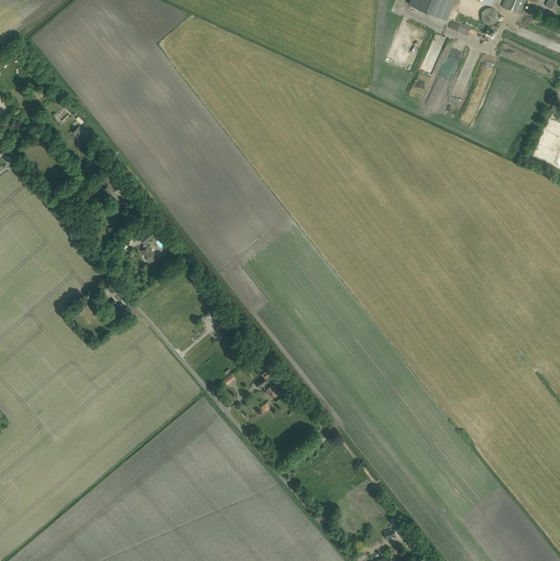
[(406,0),(405,2),(443,18),(450,0),(406,0)]
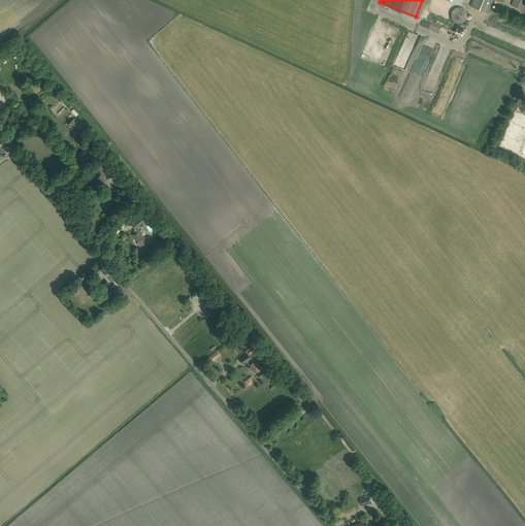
[(470,0),(468,5),(484,11),(488,0),(470,0)]
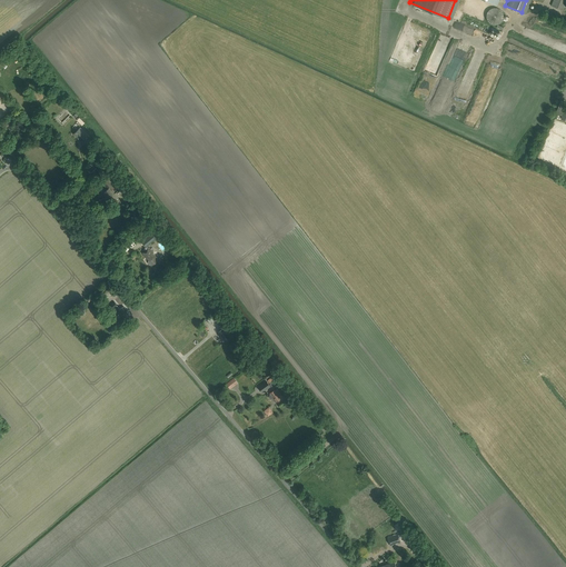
[(483,12),(483,13),(483,15),(483,16),(484,17),(484,18),(485,19),(485,20),(486,20),(487,21),(488,22),(489,22),(490,22),(492,23),(493,22),(494,22),(495,22),(496,21),(497,21),(497,20),(498,20),(498,19),(499,18),(499,17),(500,16),(500,15),(500,13),(499,13),(499,12),(499,11),(499,10),(498,10),(498,9),(497,8),(496,7),(495,7),(494,7),(493,6),(492,6),(490,6),(489,6),(488,7),(487,7),(487,8),(486,8),(485,9),(484,10),(484,11),(484,12),(483,12)]
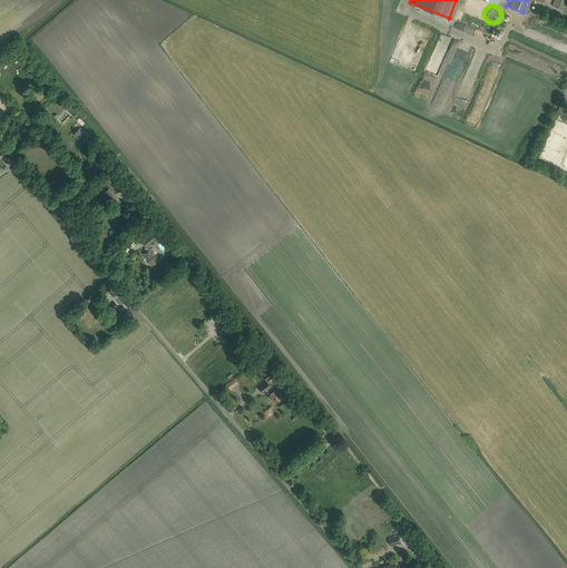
[(80,142),(87,135),(77,126),(70,133),(80,142)]
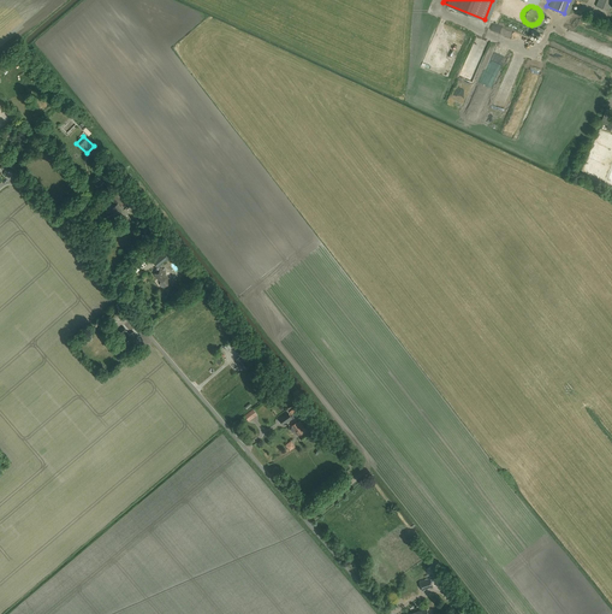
[(101,172),(93,181),(97,186),(106,177),(101,172)]
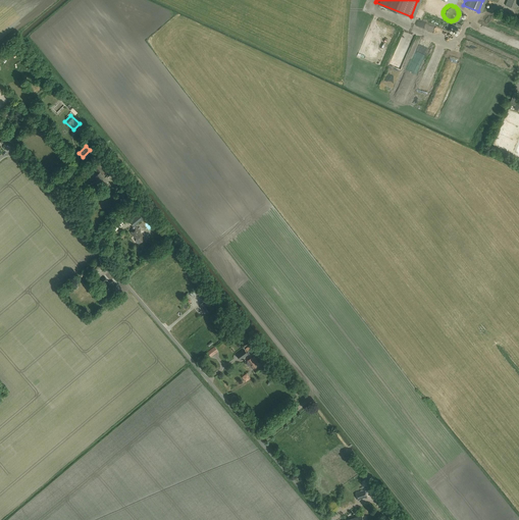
[(140,217),(137,212),(126,220),(131,225),(140,217)]
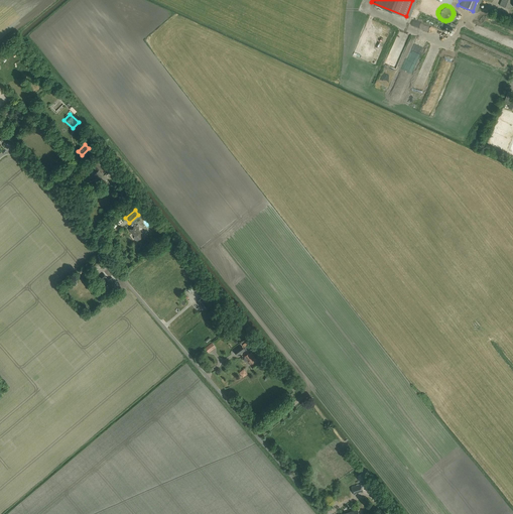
[(132,235),(138,230),(132,223),(126,228),(132,235)]
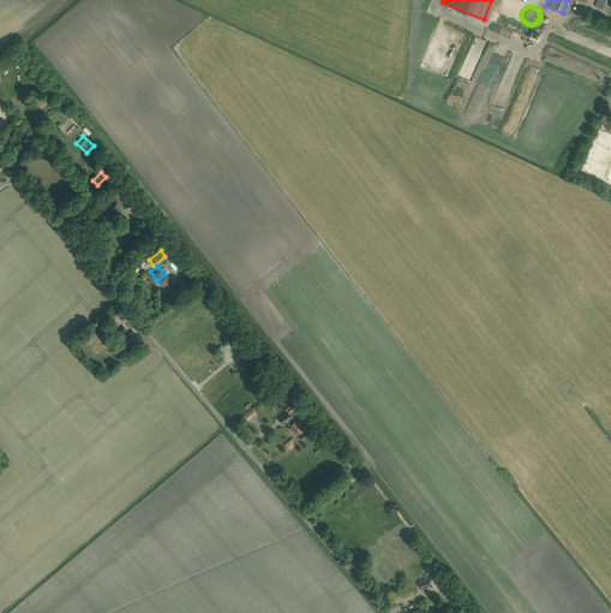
[(106,316),(114,309),(111,304),(101,311),(106,316)]
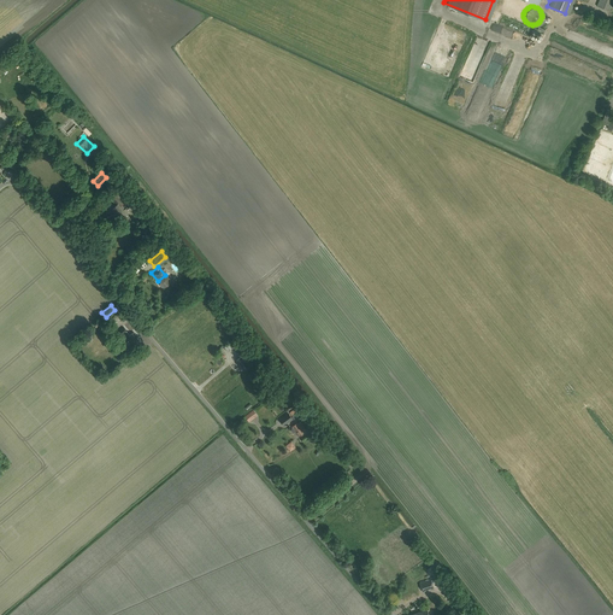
[(123,340),(125,339),(130,344),(136,339),(134,335),(130,329),(127,333),(125,332),(123,329),(119,324),(115,329),(117,334),(123,340)]
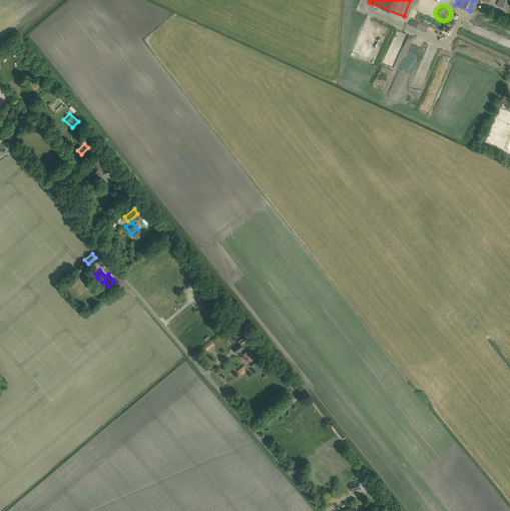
[(195,294),(200,289),(194,283),(189,287),(195,294)]
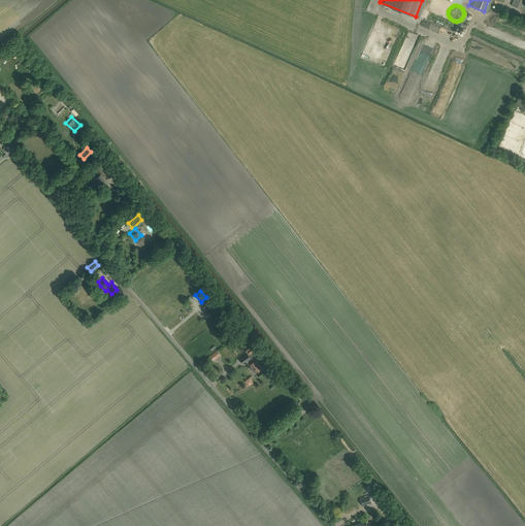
[(205,315),(210,310),(204,302),(199,306),(205,315)]
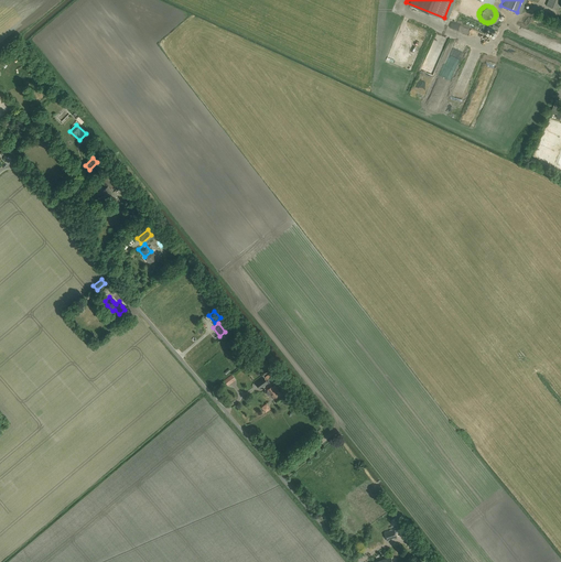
[(222,378),(225,382),(233,377),(229,373),(222,378)]
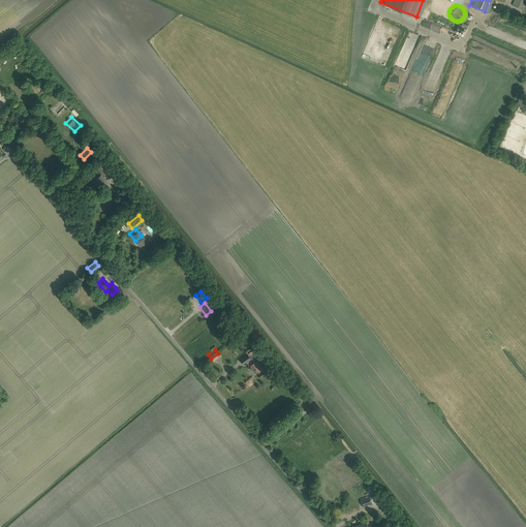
[(248,357),(245,352),(237,358),(241,363),(248,357)]
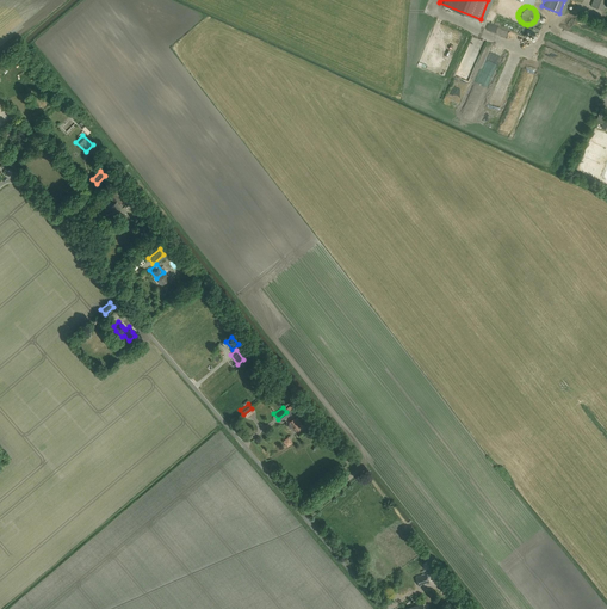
[(287,426),(289,425),(292,430),(301,424),(293,414),(285,420),(286,422),(285,423),(286,425),(287,426)]
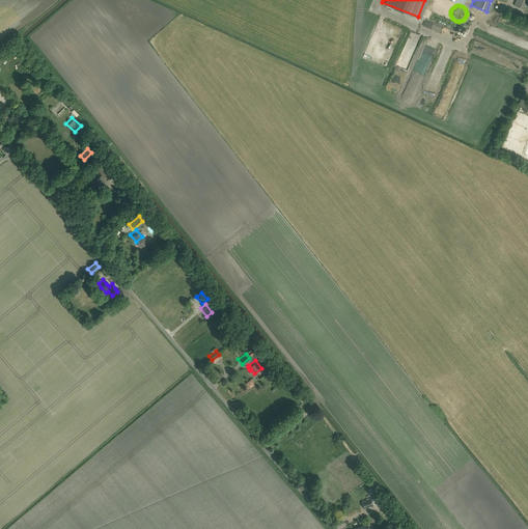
[(277,378),(273,371),(269,374),(274,381),(277,378)]
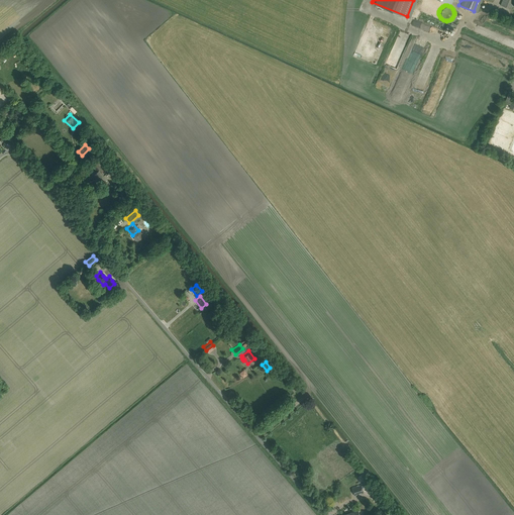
[(236,370),(240,375),(245,371),(241,367),(236,370)]
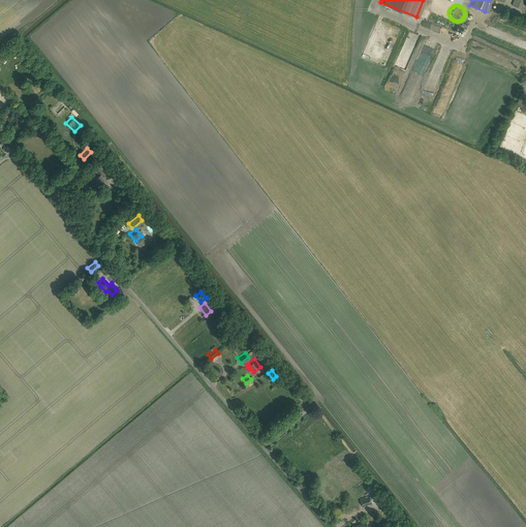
[(251,431),(256,437),(260,433),(255,427),(251,431)]
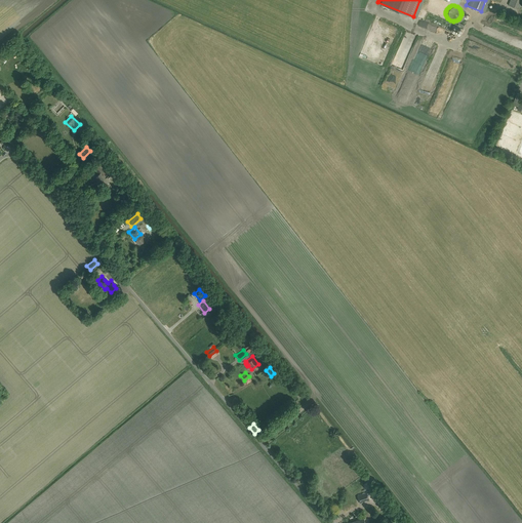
[(364,491),(355,494),(357,500),(359,500),(358,499),(364,497),(364,498),(366,498),(364,491)]
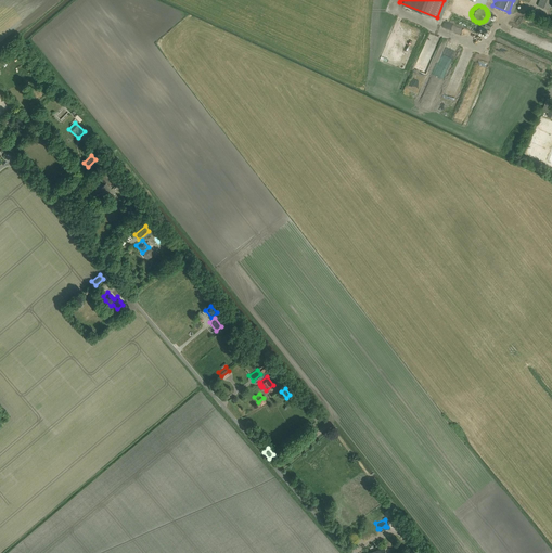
[(400,523),(395,527),(397,530),(400,528),(402,531),(399,534),(401,537),(408,531),(400,523)]
